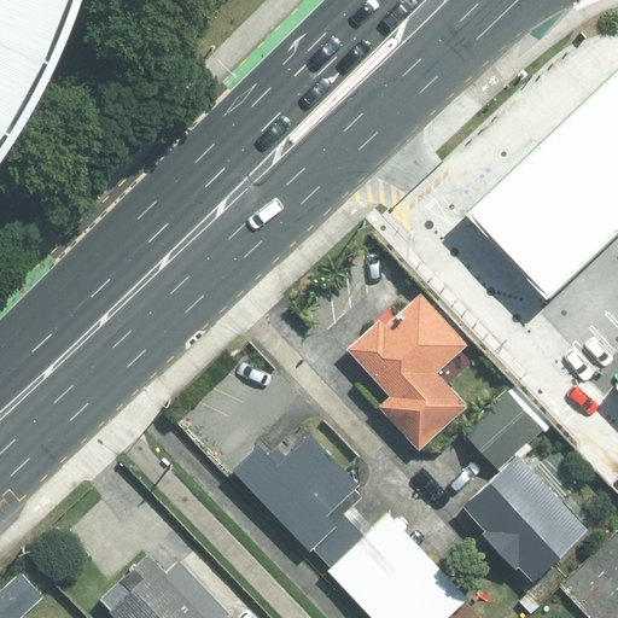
[(0,0),(0,152),(65,23),(71,0),(0,0)]
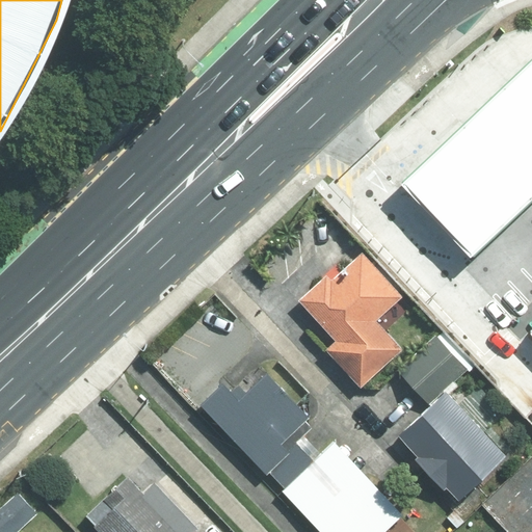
[(531,60),(400,185),(471,259),(531,201),(531,60)]
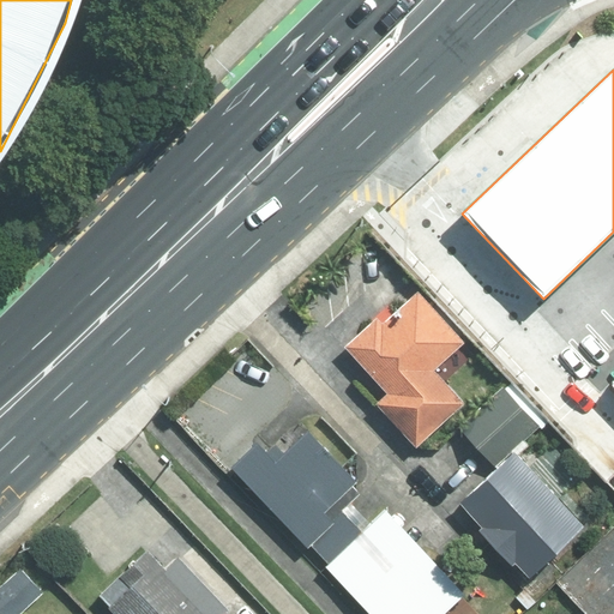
[(464,339),(419,289),(381,321),(375,315),(347,342),(389,389),(375,399),(415,444),(464,401),(433,367),(464,339)]
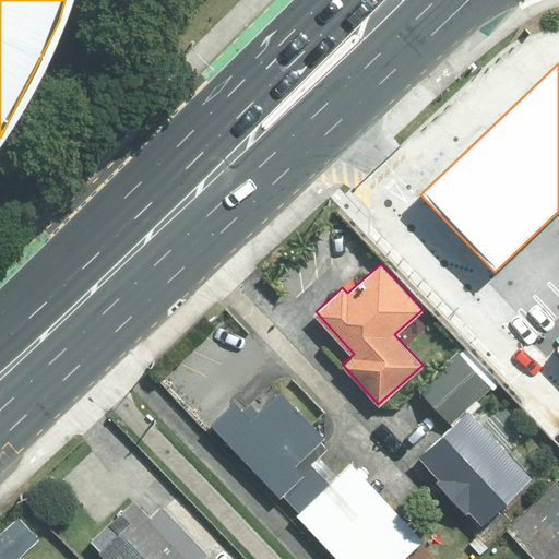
[(488,384),(458,351),(418,387),(450,420),(488,384)]
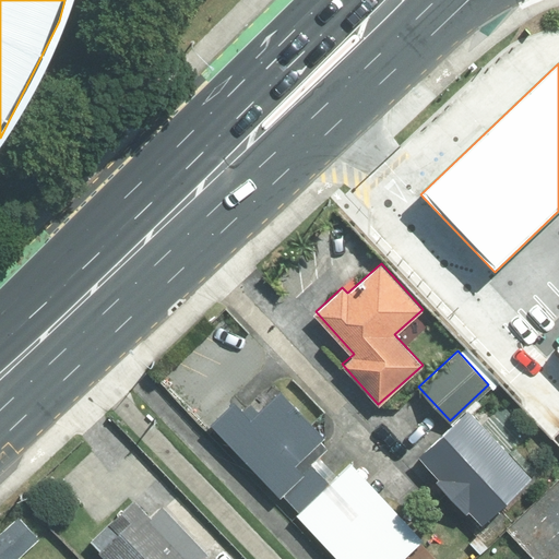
[(250,417),(233,399),(210,421),(280,494),(282,491),(302,472),(294,463),(320,438),(323,436),(278,390),(250,417)]
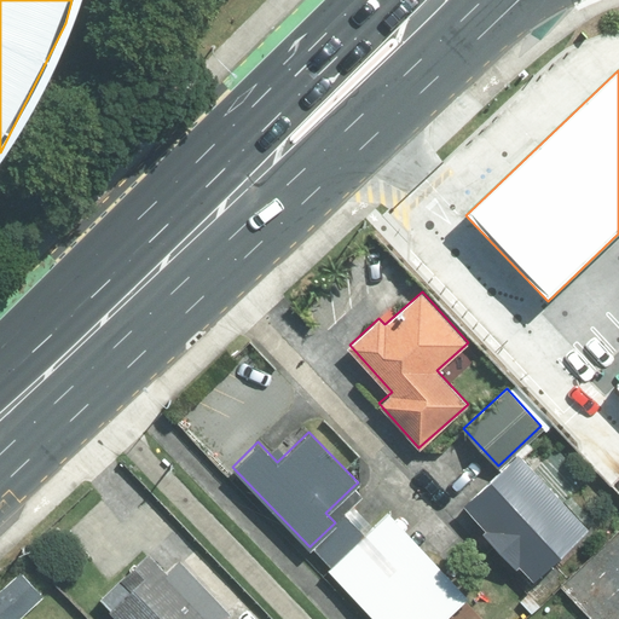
[(518,451),(463,503),(486,527),(482,530),(516,566),(519,563),(533,579),(589,527),(518,451)]
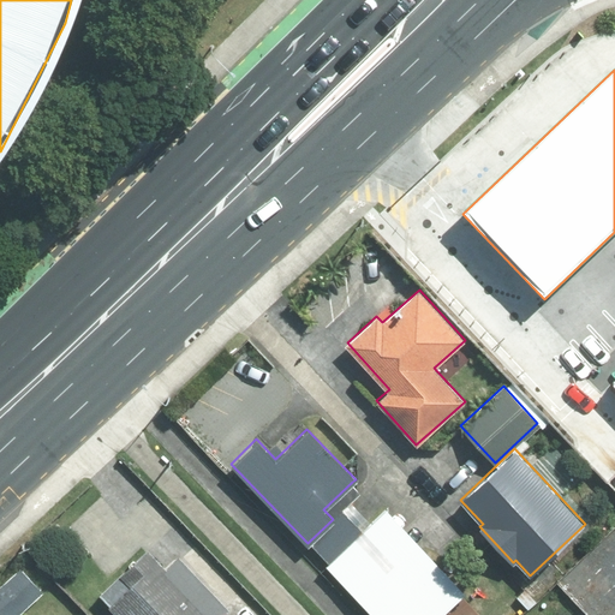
[(310,541),(329,562),(369,524),(348,503),(360,491),(352,482),(323,509),(333,519),(310,541)]
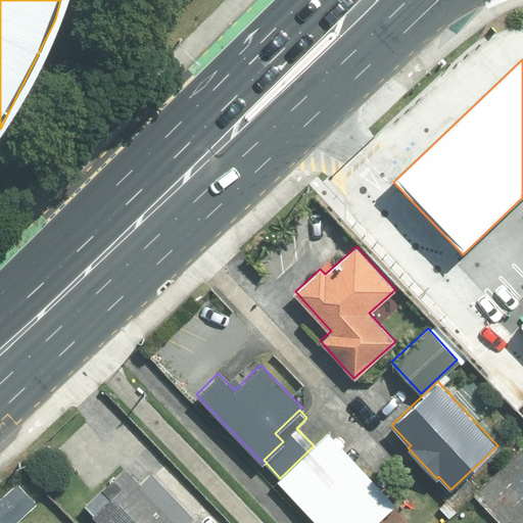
[(280,478),(277,481),(317,522),(373,522),(395,503),(328,432),(314,445),(280,478)]
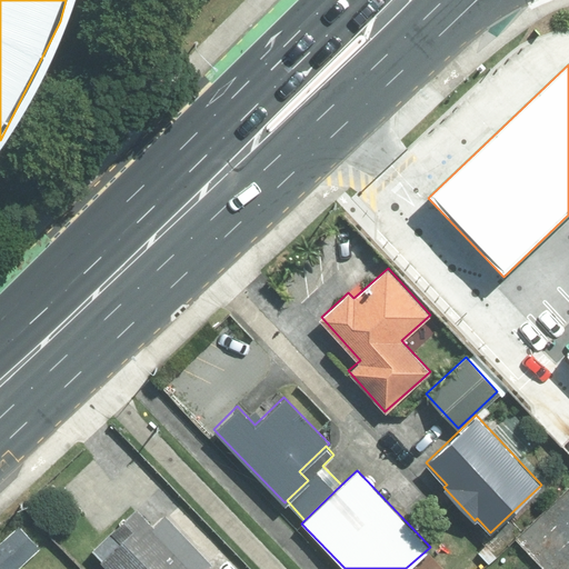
[(205,568),(210,565),(140,495),(85,549),(103,568),(205,568)]
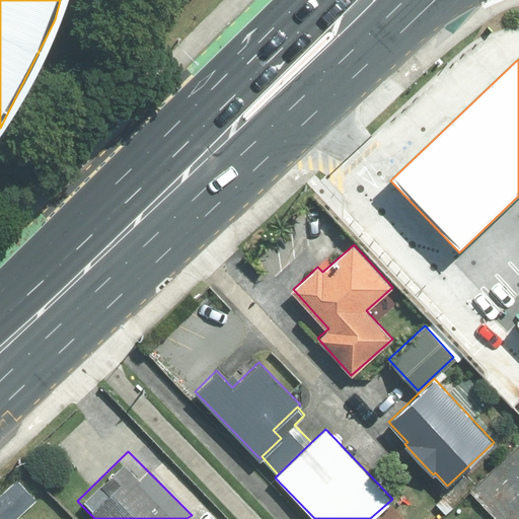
[(0,496),(0,518),(13,518),(35,499),(18,479),(0,496)]
